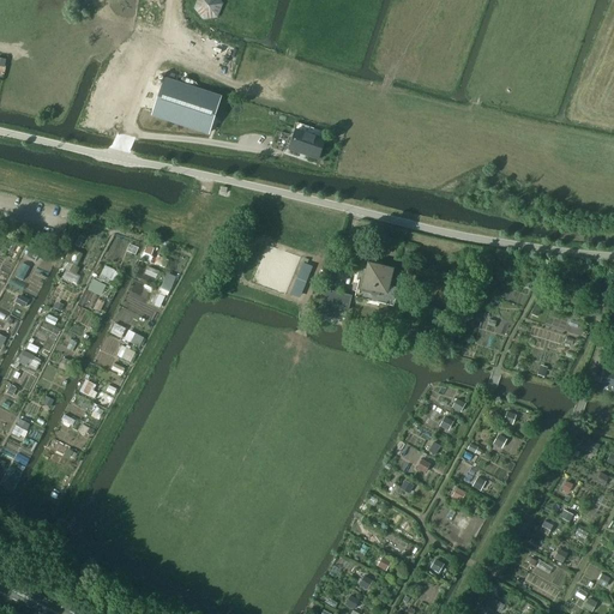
[(167,72),(164,78),(174,82),(176,74),(167,72)]
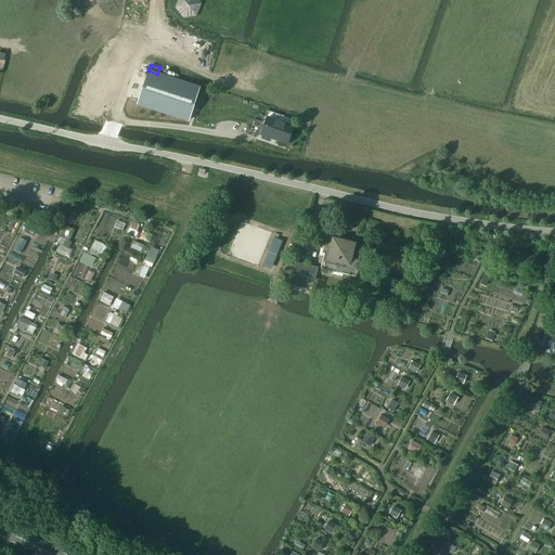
[(149,72),(138,103),(190,120),(199,89),(149,72)]
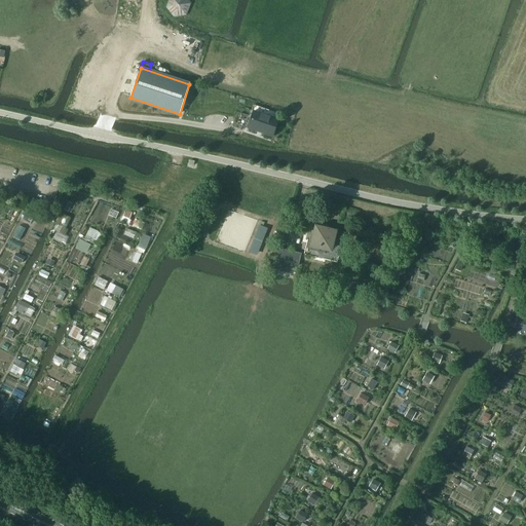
[(254,111),(248,128),(273,137),(280,114),(256,106),(254,111)]
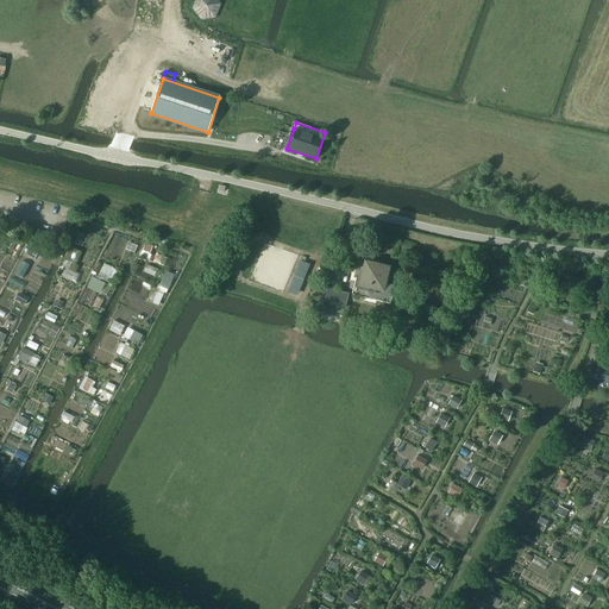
[(130,242),(126,249),(135,252),(138,246),(130,242)]
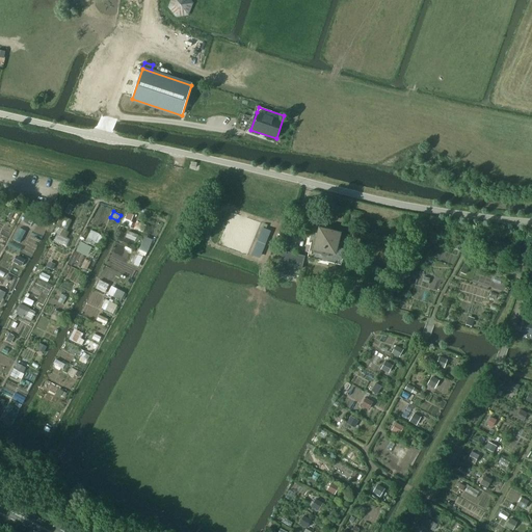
[(61,215),(57,225),(67,230),(71,219),(61,215)]
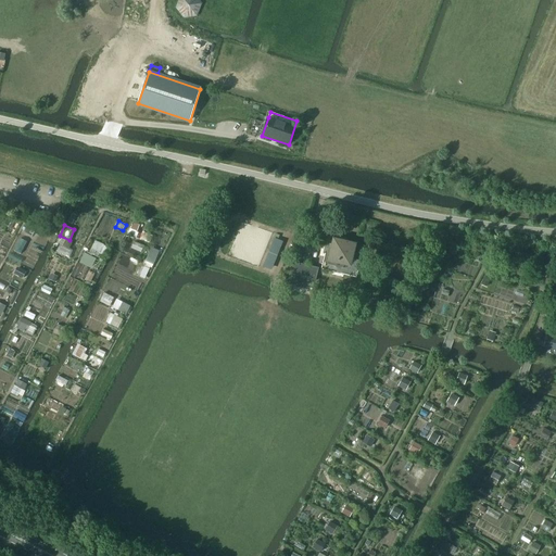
[(34,237),(37,231),(27,226),(24,232),(34,237)]
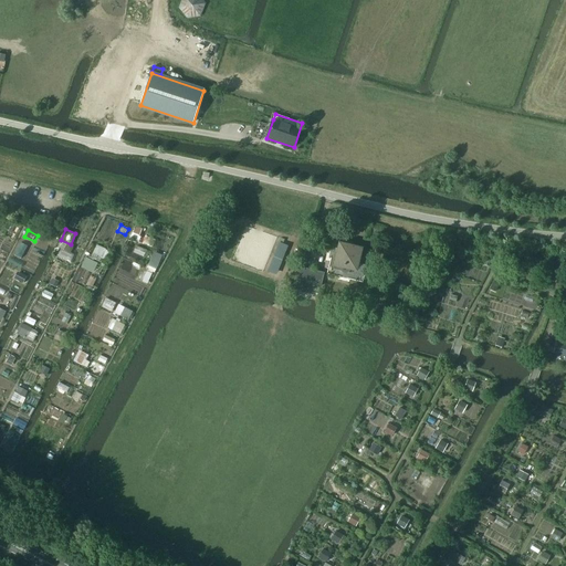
[(147,236),(144,242),(153,247),(156,239),(147,236)]
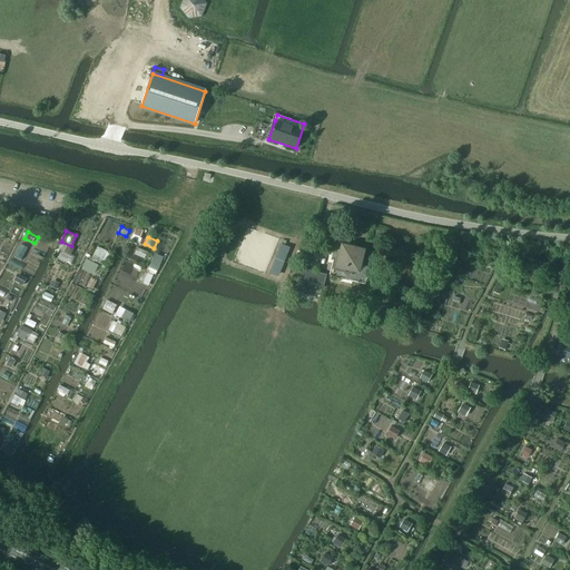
[(21,245),(16,256),(22,259),(28,248),(21,245)]
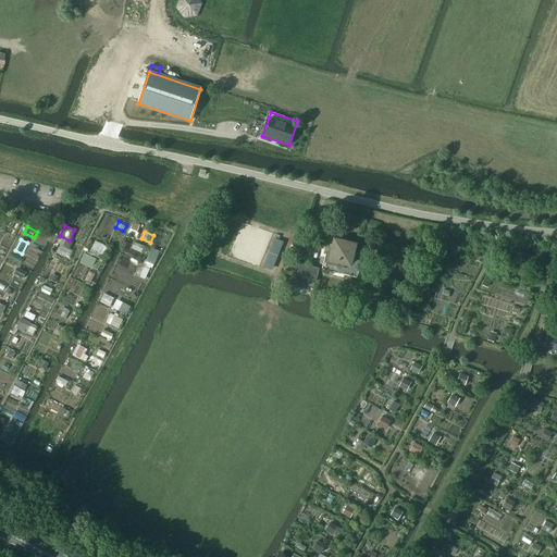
[(330,261),(351,267),(357,245),(334,239),(330,261)]
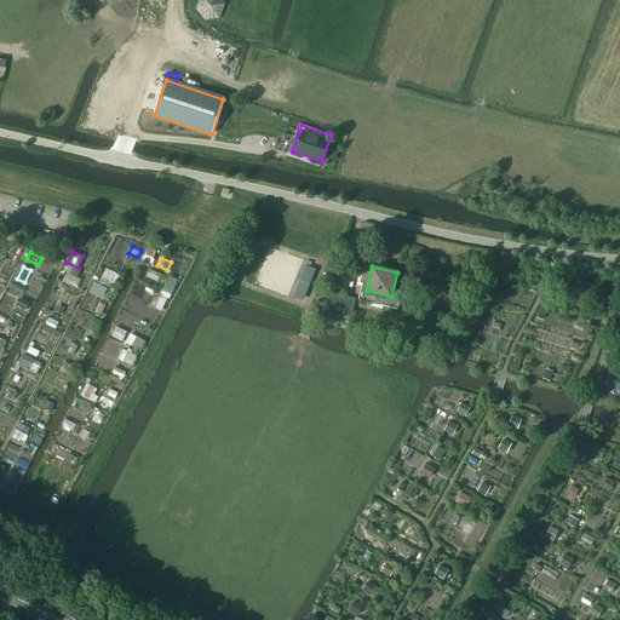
[(113,282),(116,274),(107,269),(102,277),(113,282)]
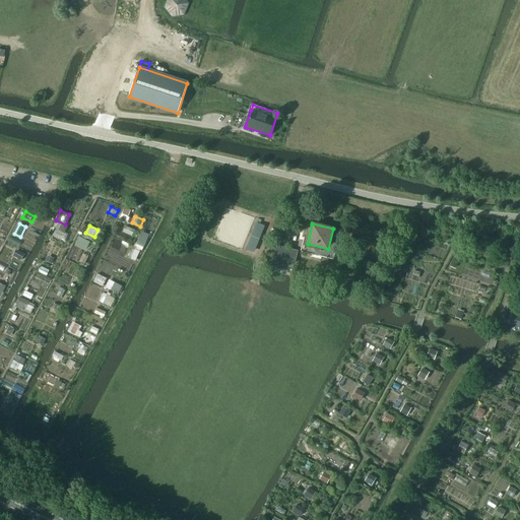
[(149,235),(141,232),(135,249),(142,252),(149,235)]
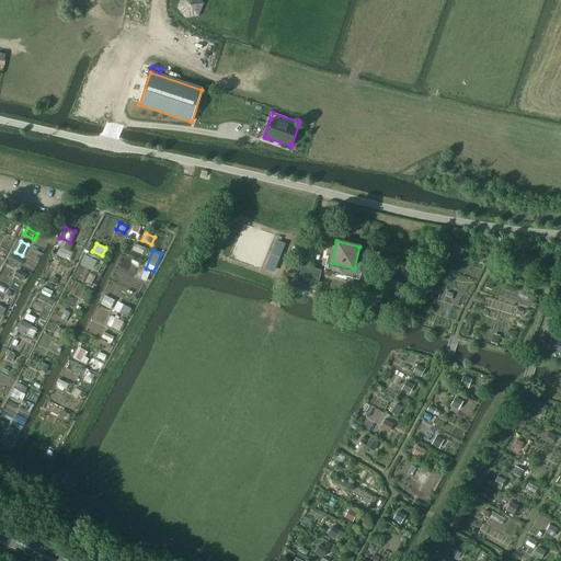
[(92,271),(96,261),(86,255),(81,265),(92,271)]
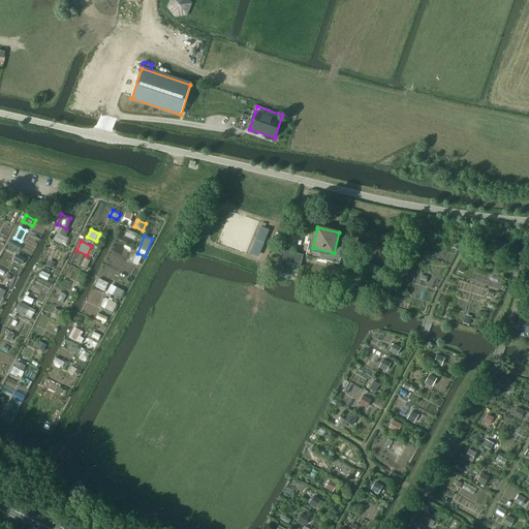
[(304,255),(281,249),(275,272),(286,275),(289,265),(301,267),(304,255)]
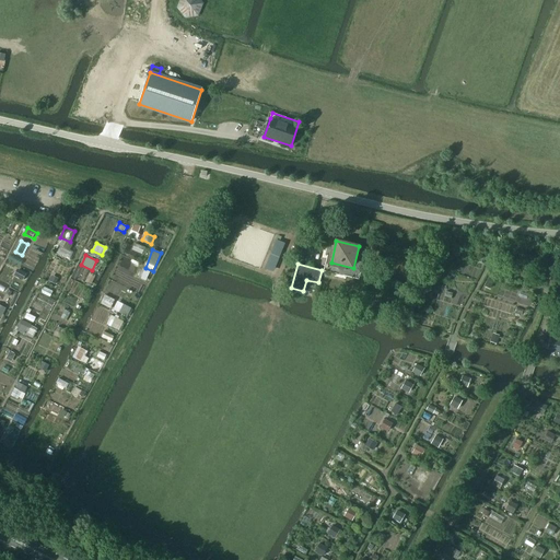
[(19,270),(15,276),(23,279),(25,273),(19,270)]
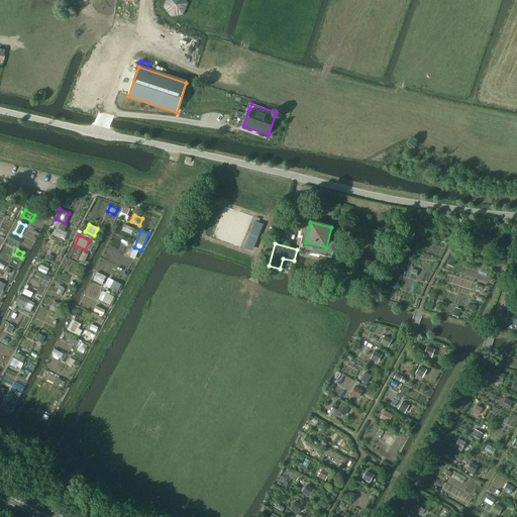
[(103,285),(107,277),(97,273),(94,280),(103,285)]
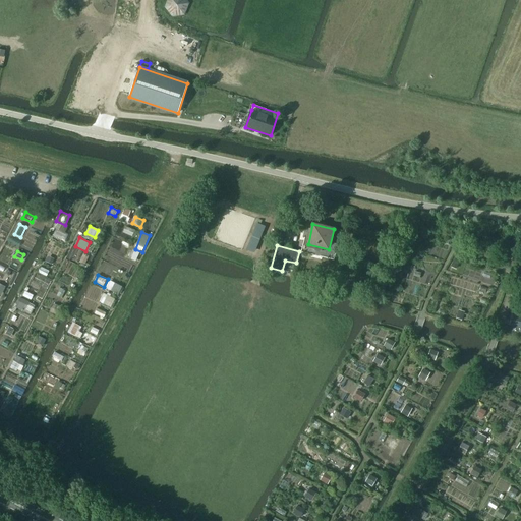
[(119,294),(123,287),(115,283),(112,291),(119,294)]
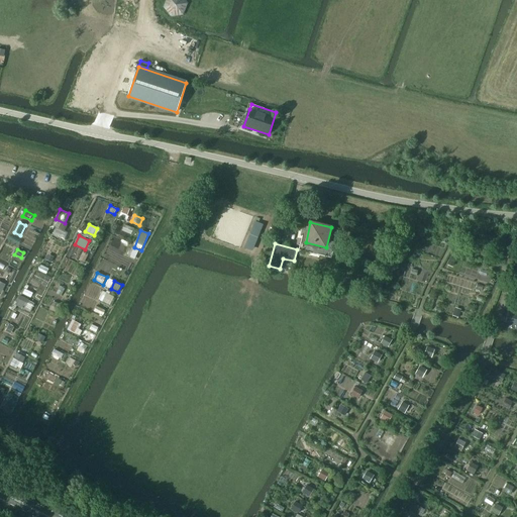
[(102,291),(98,299),(110,305),(114,297),(102,291)]
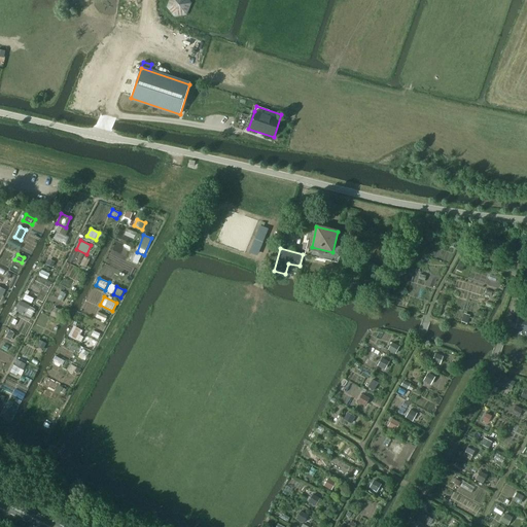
[(13,310),(11,314),(15,316),(18,312),(31,318),(35,310),(29,307),(29,306),(21,302),(15,311),(13,310)]
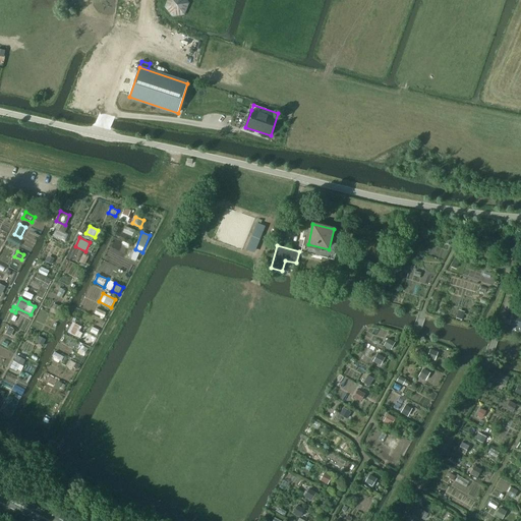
[(104,317),(107,312),(97,308),(95,313),(104,317)]
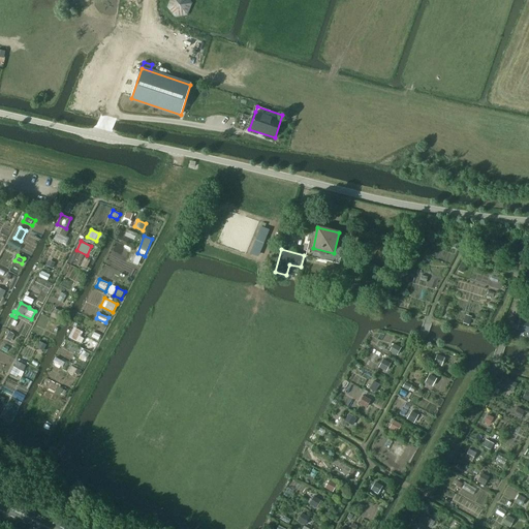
[(528,320),(521,319),(518,331),(528,333),(528,320)]
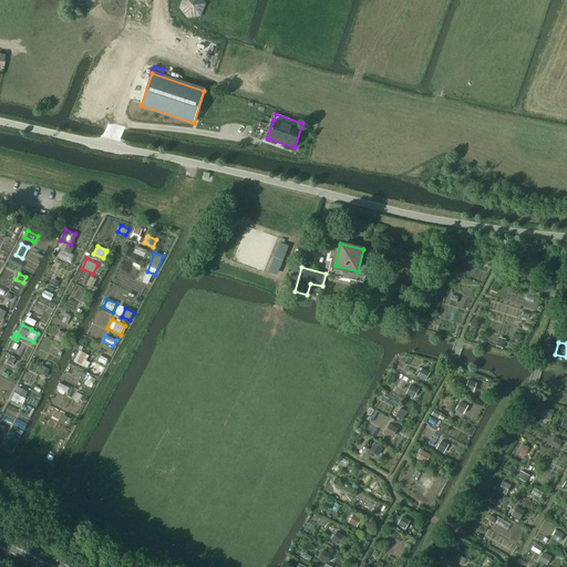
[(88,369),(90,363),(86,361),(89,356),(81,351),(83,348),(76,344),(74,349),(79,351),(74,361),(88,369)]
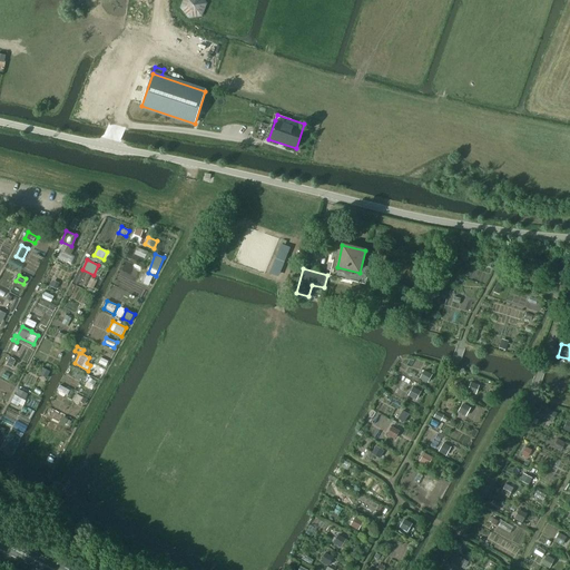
[(7,364),(12,367),(16,361),(10,357),(7,364)]
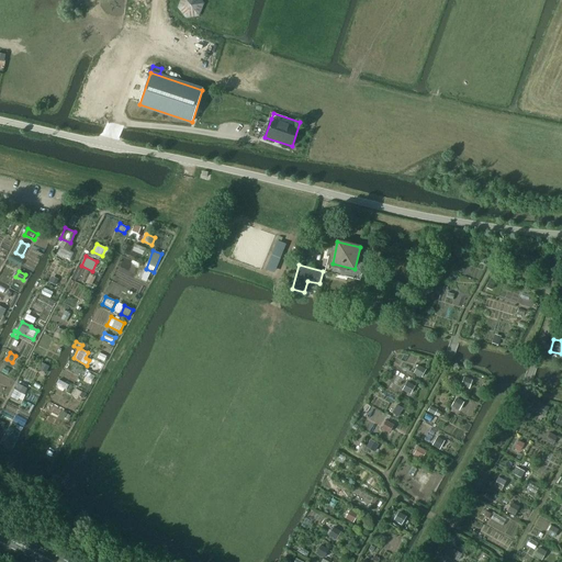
[(40,370),(46,373),(49,366),(43,363),(40,370)]
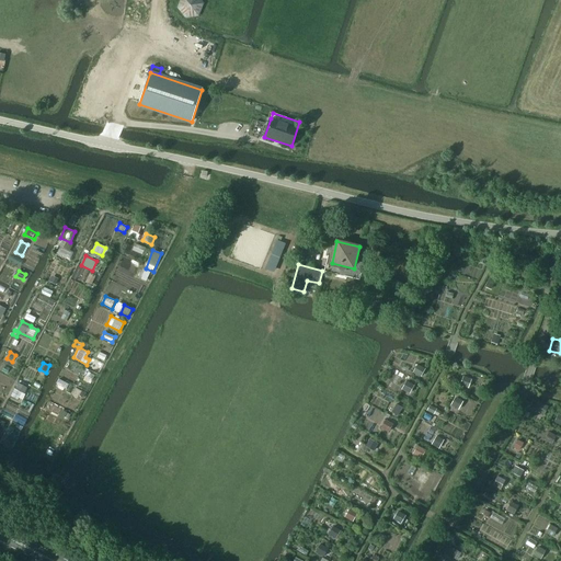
[(422,377),(426,369),(418,365),(413,373),(422,377)]
